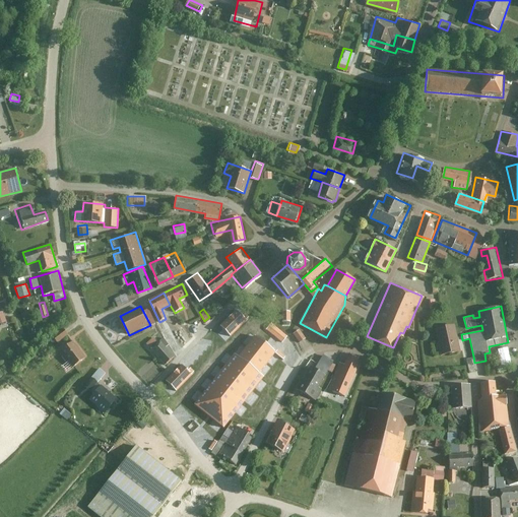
[(289,309),(280,309),(280,319),(289,320),(289,309)]
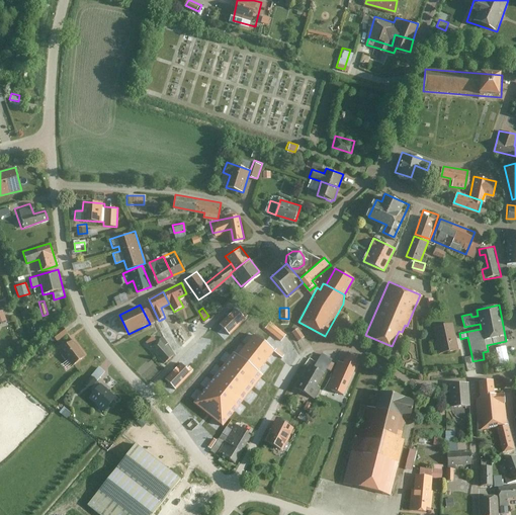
[(176,314),(169,317),(179,337),(190,332),(185,321),(180,323),(176,314)]
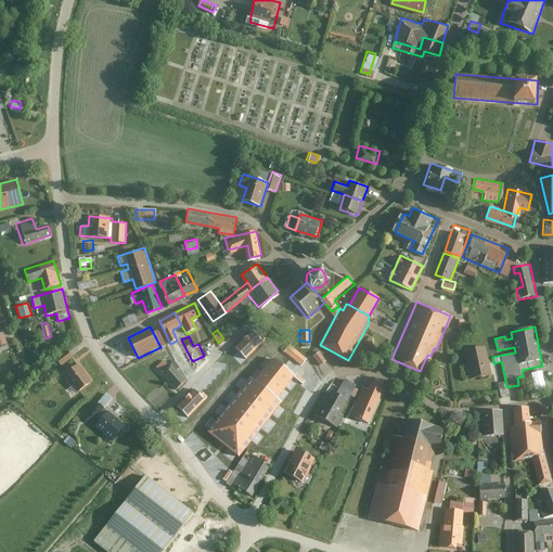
[(464,351),(471,380),(491,374),(486,346),(464,351)]
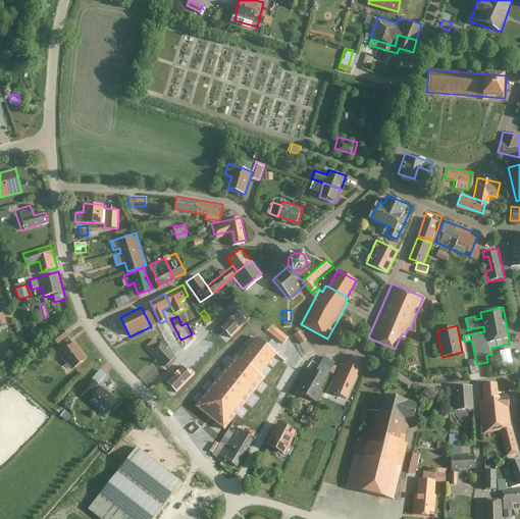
[(61,327),(43,341),(47,346),(54,341),(55,342),(66,333),(61,327)]
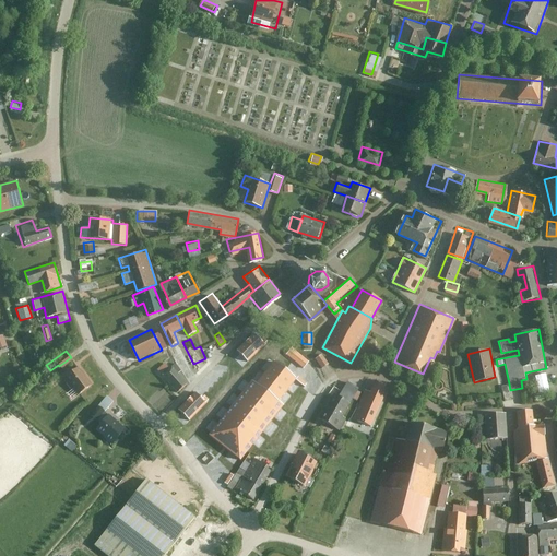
[(321,352),(313,357),(320,366),(328,362),(321,352)]
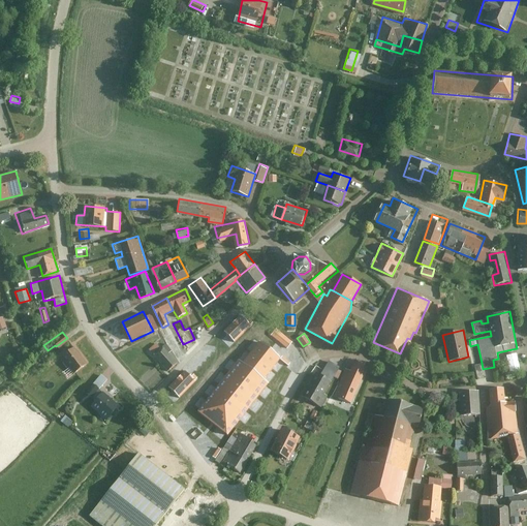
[(269,377),(284,359),(262,341),(248,360),(269,377)]
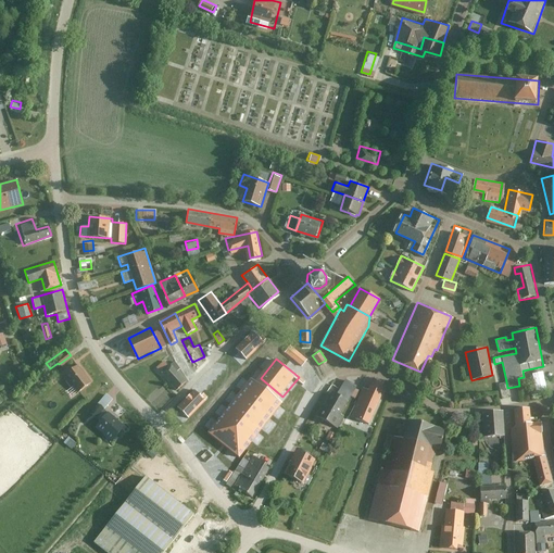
[(178,368),(172,360),(160,369),(174,388),(184,378),(175,371),(178,368)]
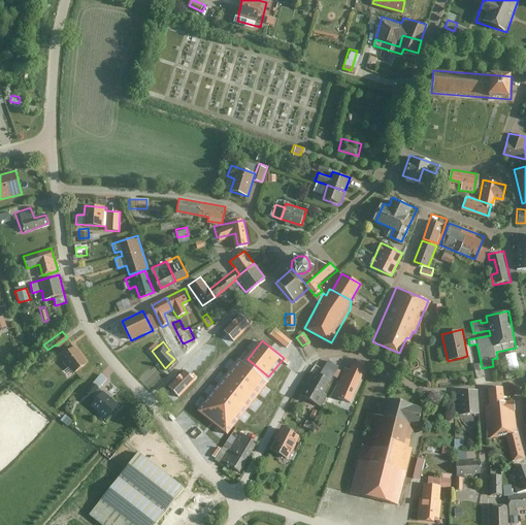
[(71,370),(85,361),(72,345),(57,355),(65,366),(67,364),(71,370)]
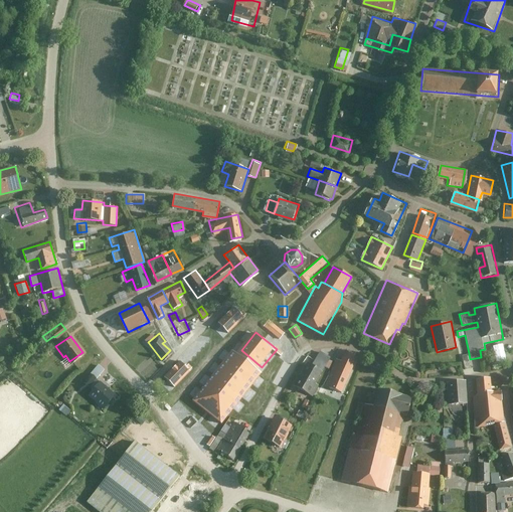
[(235,345),(192,396),(220,419),(232,403),(248,417),(255,408),(244,398),(268,371),(262,367),(241,350),(235,345)]
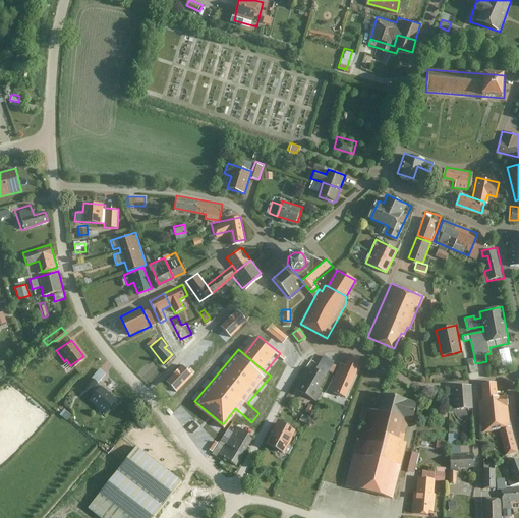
[(348,396),(365,358),(350,351),(344,364),(340,362),(329,388),(348,396)]
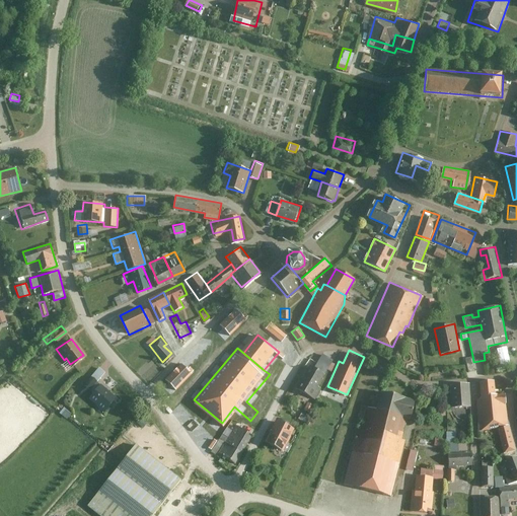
[(318,386),(331,361),(320,355),(314,367),(308,364),(295,388),(316,398),(321,388),(318,386)]
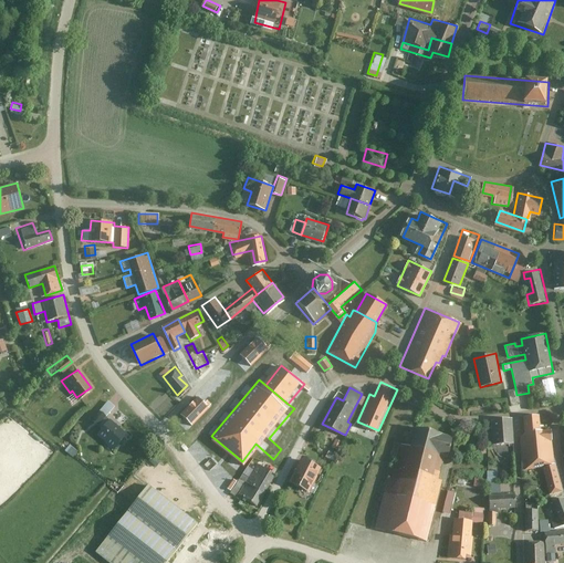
[(515,388),(505,391),(510,406),(519,404),(517,395),(515,388)]
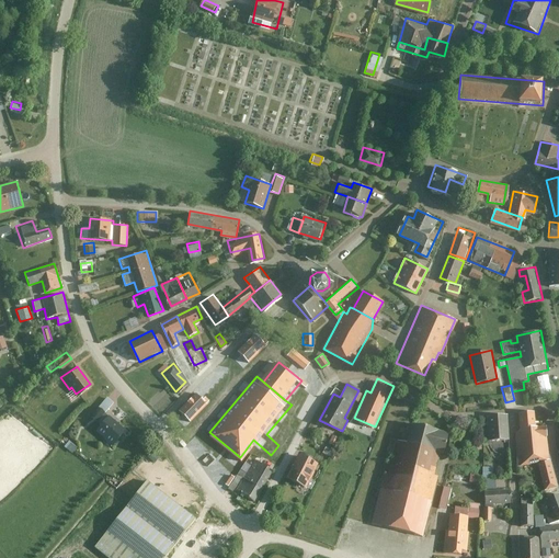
[(88,414),(95,420),(111,400),(104,395),(88,414)]
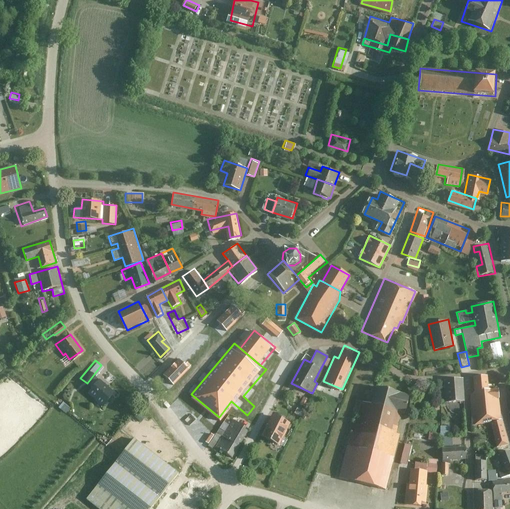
[(469,393),(473,424),(501,420),(497,389),(493,389),(492,383),(488,383),(487,376),(472,378),(474,392),(469,393)]
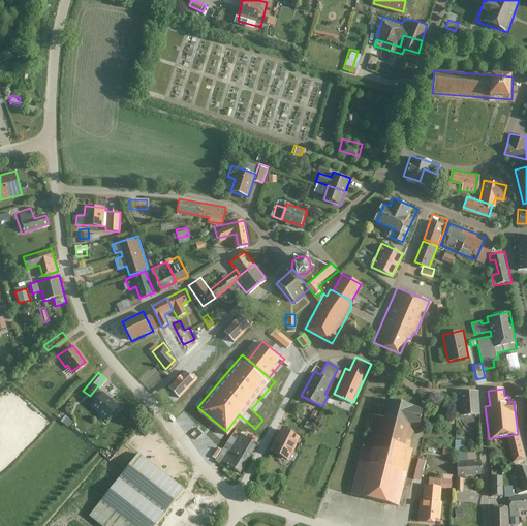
[(478,390),(457,392),(460,416),(481,414),(478,390)]
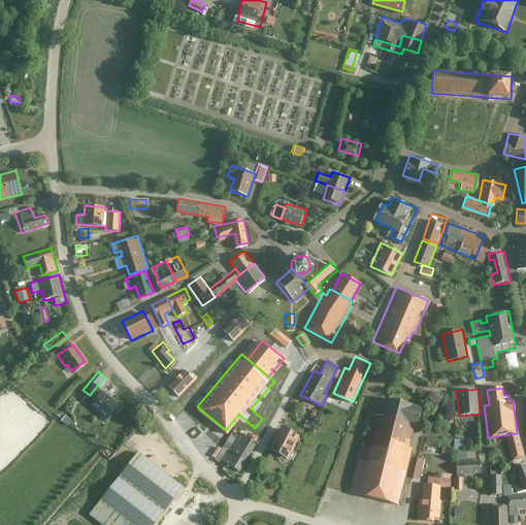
[(105,418),(118,403),(102,390),(91,404),(100,412),(99,413),(105,418)]
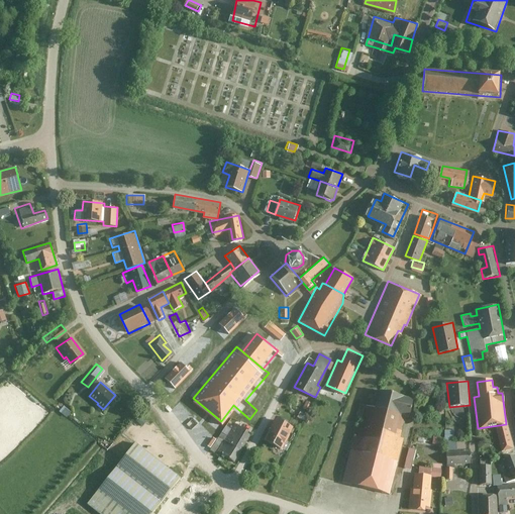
[(344,477),(387,489),(412,398),(379,389),(375,406),(358,401),(354,414),(362,415),(344,477)]
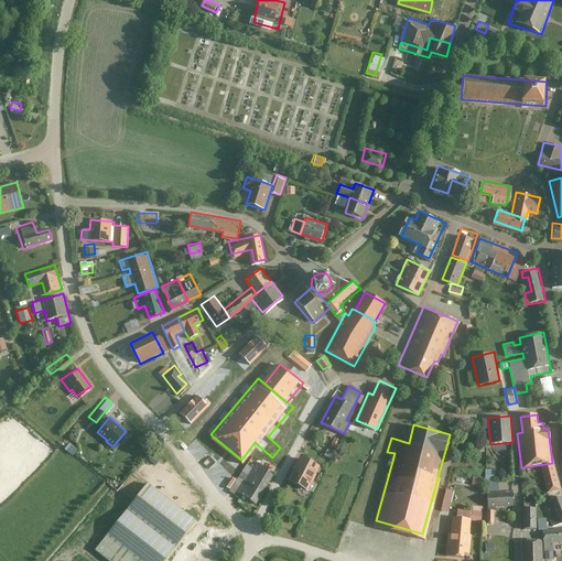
[(333,435),(330,443),(335,446),(339,439),(333,435)]
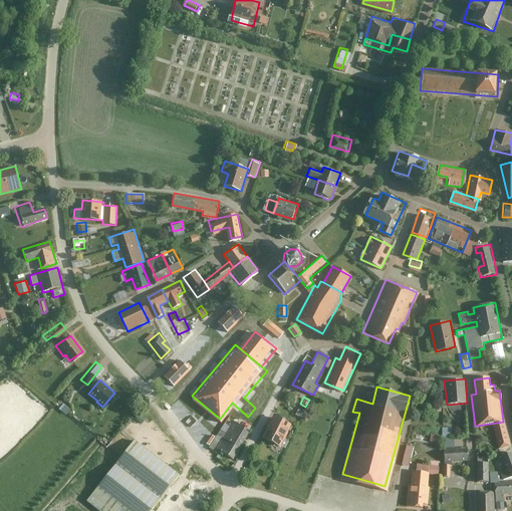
[(297,406),(294,413),(301,416),(304,409),(297,406)]
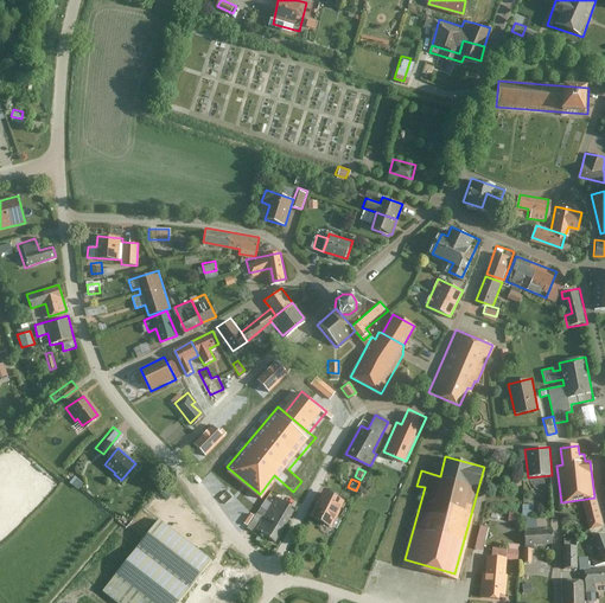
[(345,501),(324,491),(311,514),(332,525),(345,501)]
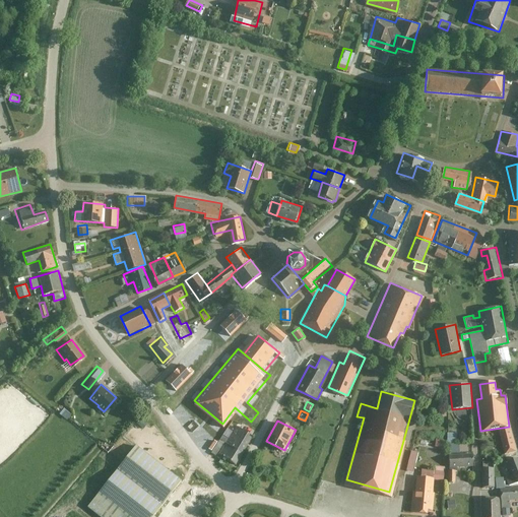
[(252,434),(237,426),(228,443),(244,450),(252,434)]
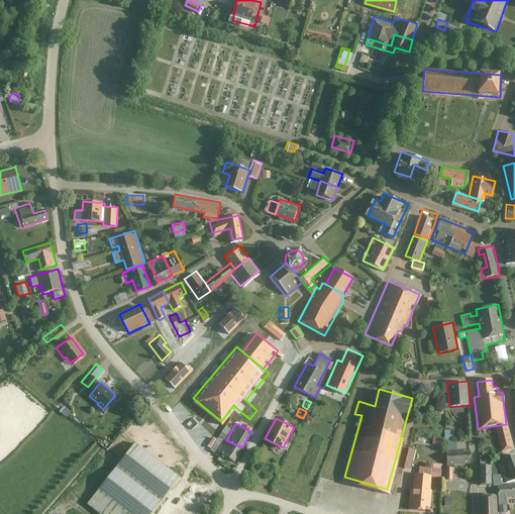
[(494,430),(499,449),(512,445),(506,426),(494,430)]
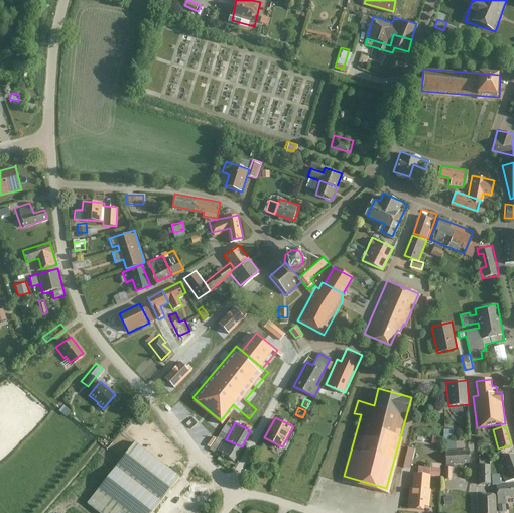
[(221,437),(214,454),(235,463),(242,446),(226,439),(221,437)]
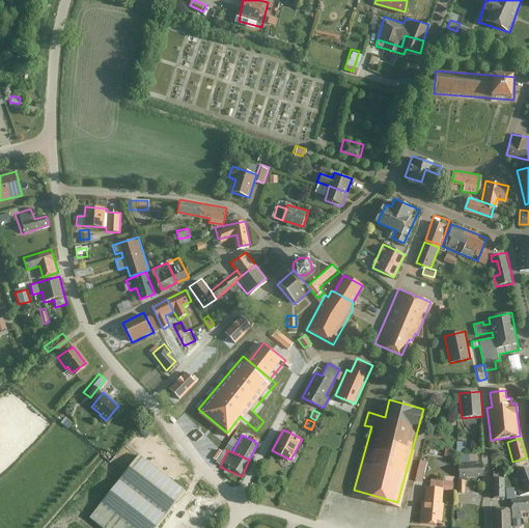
[(151,527),(183,490),(137,452),(87,516),(103,527),(151,527)]
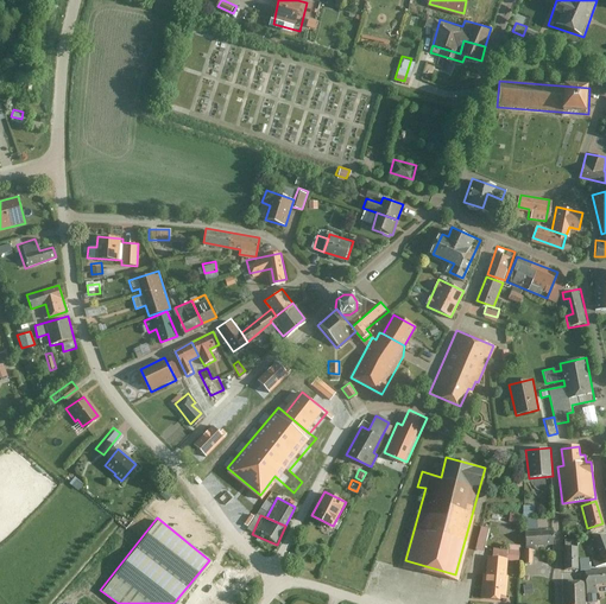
[(551,527),(523,528),(523,561),(534,561),(534,547),(551,546),(551,527)]
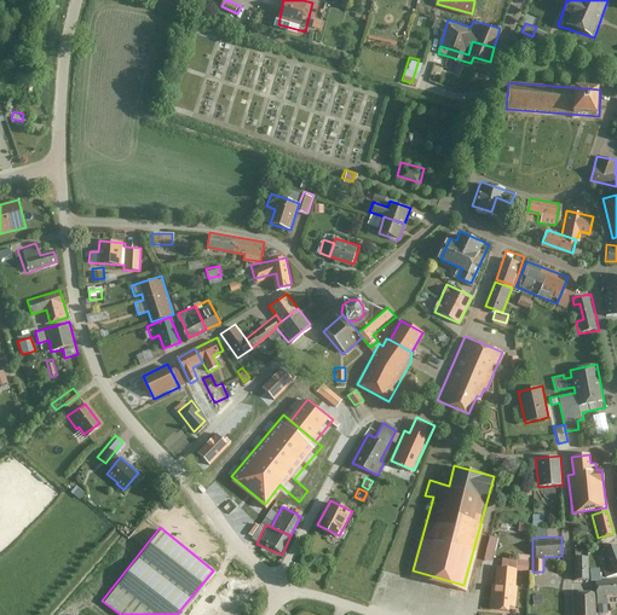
[(616,570),(616,551),(615,546),(601,551),(605,563),(600,564),(604,576),(616,570)]
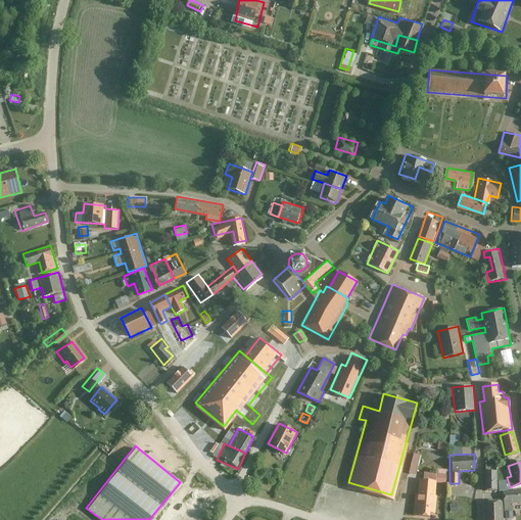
[(493,468),(483,468),(483,478),(493,478),(493,468)]
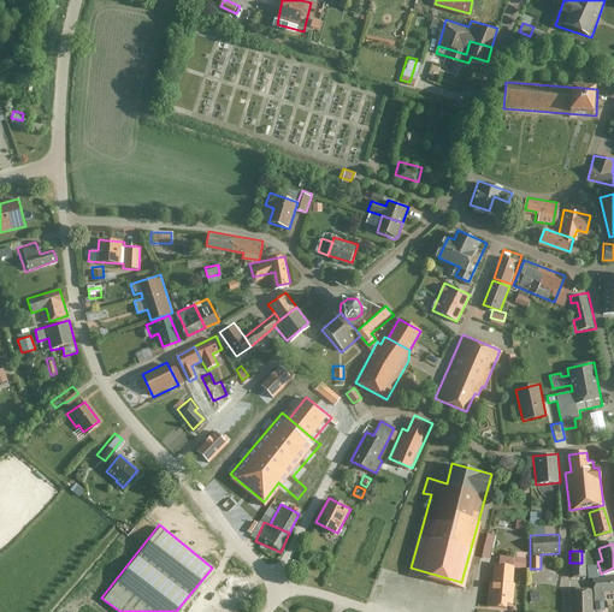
[(582,575),(582,563),(570,563),(568,574),(582,575)]
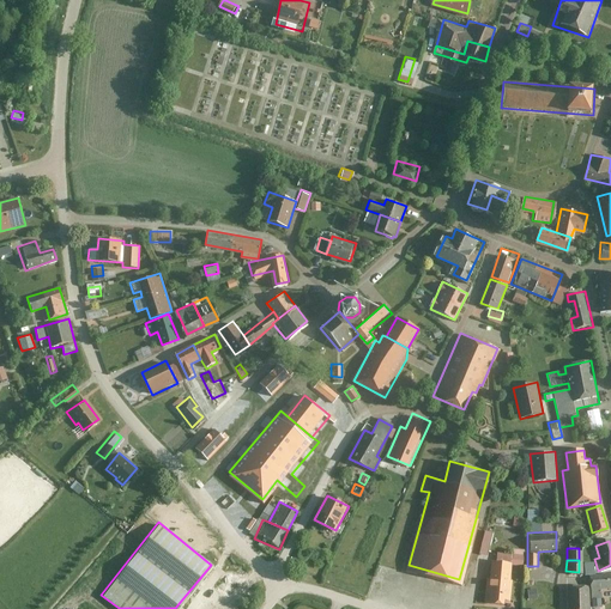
[(490,562),(485,604),(498,606),(500,608),(513,608),(514,600),(512,598),(513,579),(512,579),(513,565),(490,562)]
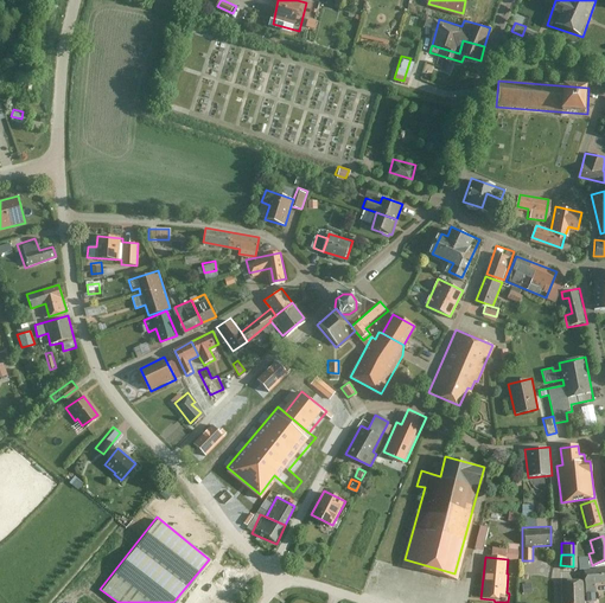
[(604,579),(604,568),(585,569),(586,591),(597,591),(597,579),(604,579)]
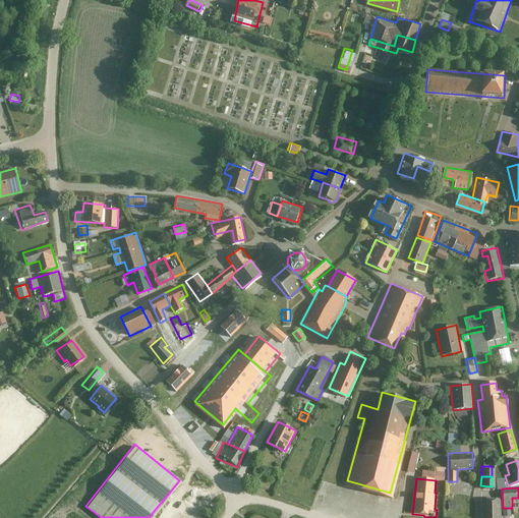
[(500,517),(500,498),(480,497),(480,517),(500,517)]
